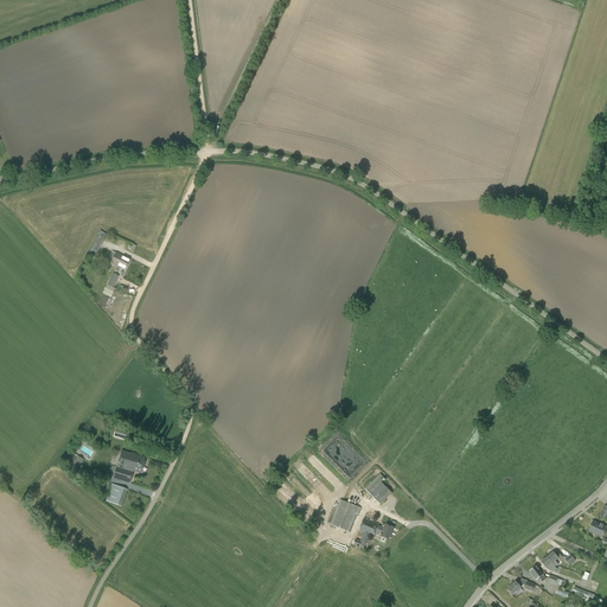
[(96,256),(104,238),(98,235),(90,249),(90,250),(89,253),(96,256)]
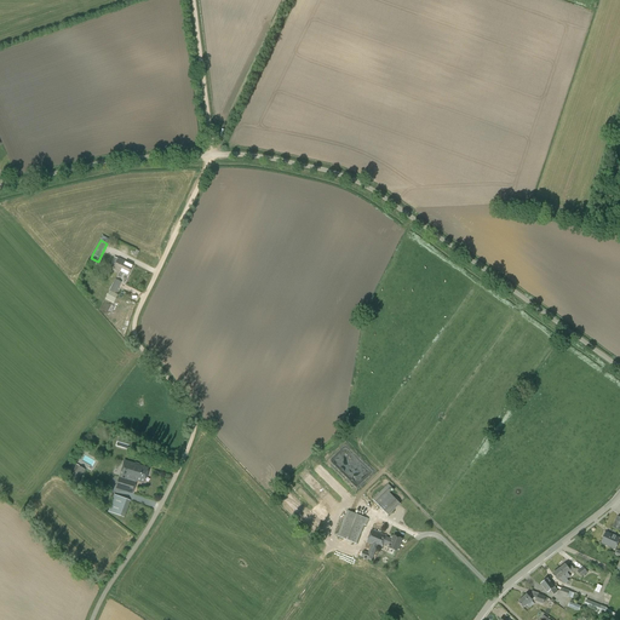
[(120,271),(125,262),(118,258),(118,259),(115,257),(112,263),(115,264),(113,269),(120,271)]
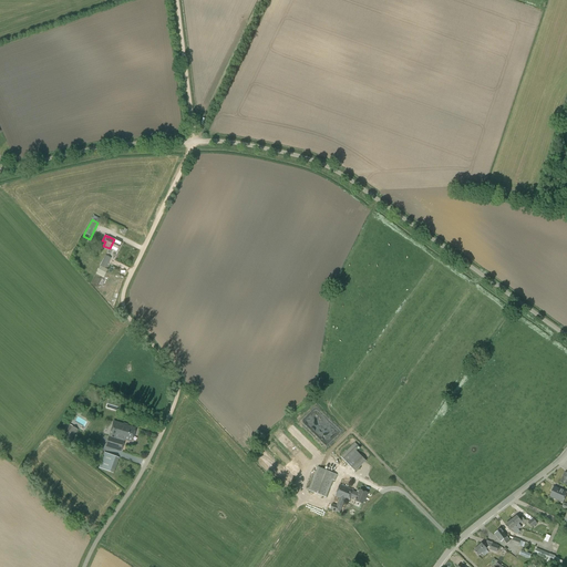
[(114,239),(110,248),(116,253),(122,243),(114,239)]
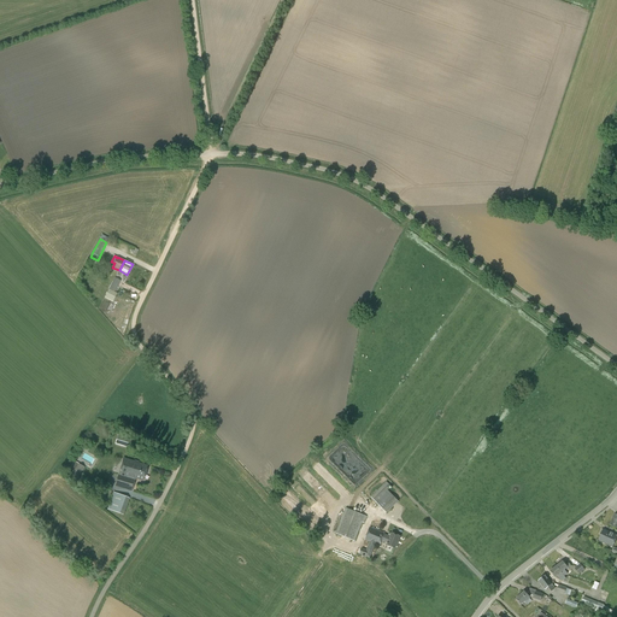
[(115,293),(118,286),(112,282),(109,289),(110,289),(109,292),(113,294),(115,292),(115,293)]
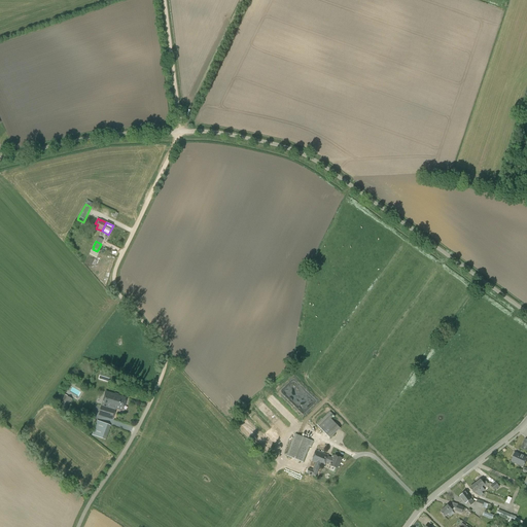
[(109,381),(111,374),(101,372),(99,379),(109,381)]
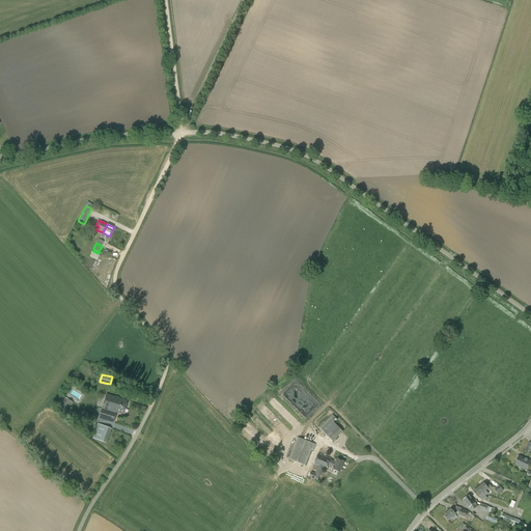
[(106,398),(104,407),(100,418),(113,422),(117,412),(122,414),(123,413),(128,400),(120,398),(108,394),(106,398)]
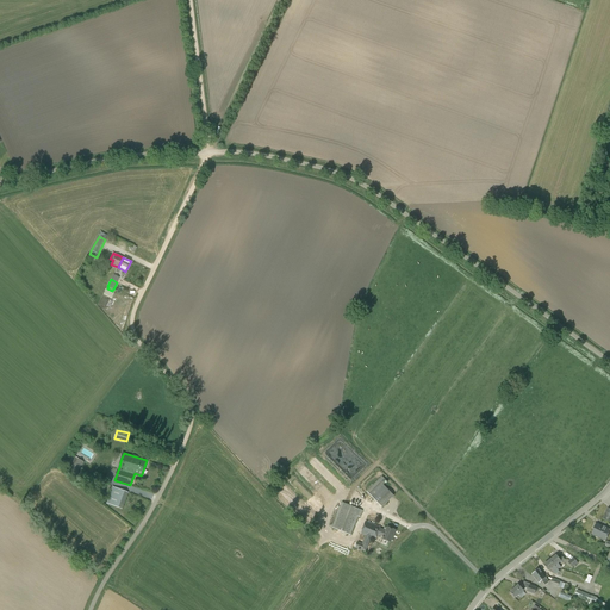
[(83,461),(73,455),(68,466),(70,468),(69,473),(75,478),(83,461)]
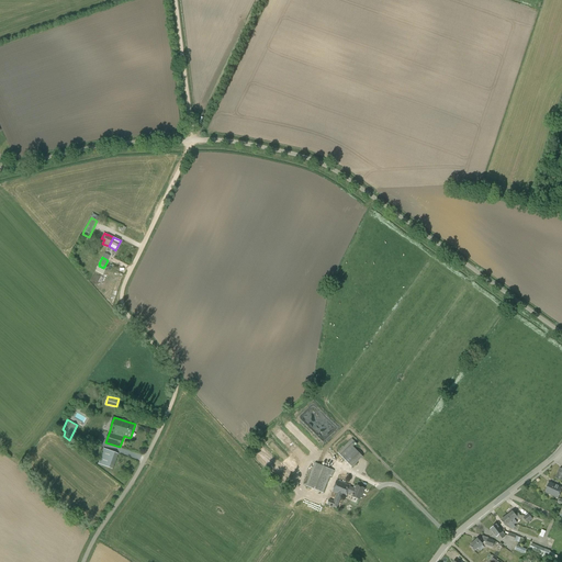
[(351,468),(363,457),(352,446),(356,442),(351,439),(337,452),(351,468)]
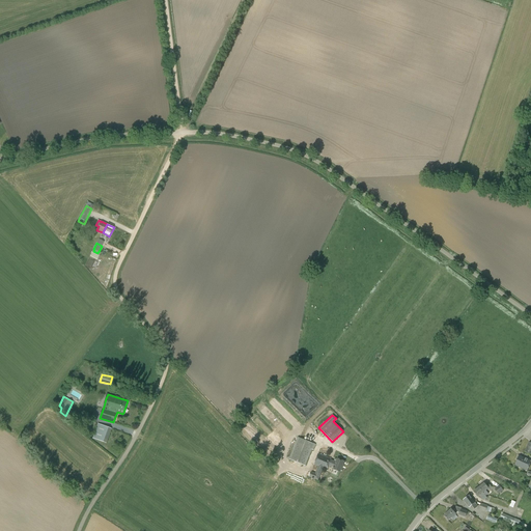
[(107,443),(109,436),(111,430),(111,428),(98,423),(92,438),(107,443)]
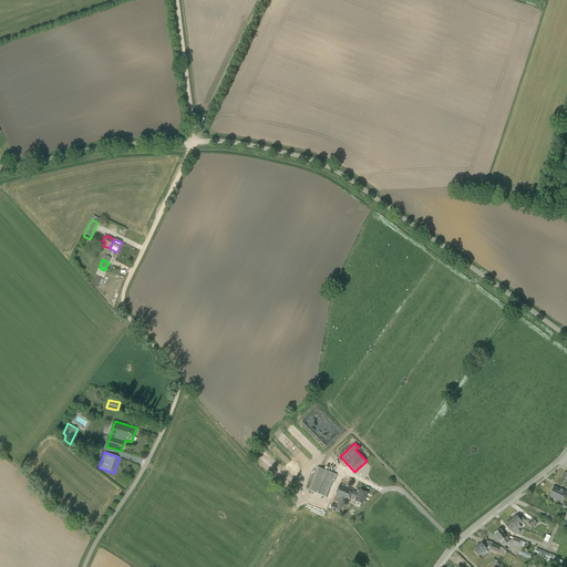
[(334,481),(337,474),(318,466),(308,491),(326,497),(332,481),(334,481)]
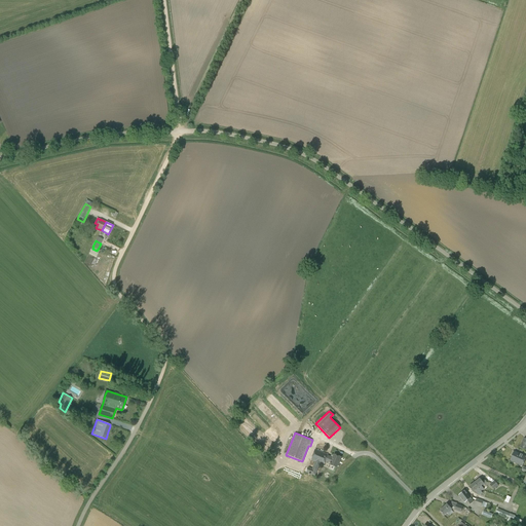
[(328,454),(315,449),(311,460),(314,461),(312,468),(308,467),(306,473),(315,476),(321,463),(324,465),(326,461),(329,463),(329,464),(337,468),(341,457),(333,454),(332,457),(328,455),(328,454)]
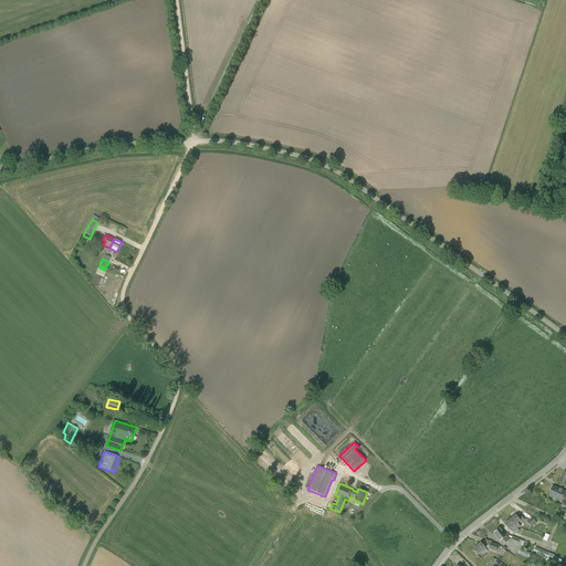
[(562,502),(565,492),(565,491),(554,485),(549,495),(562,502)]
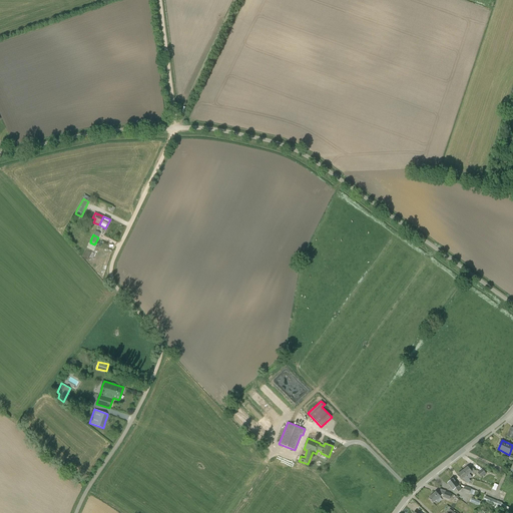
[(468,478),(469,479),(472,477),(470,474),(471,473),(472,474),(476,471),(474,468),(471,470),(469,467),(463,471),(467,476),(468,478)]
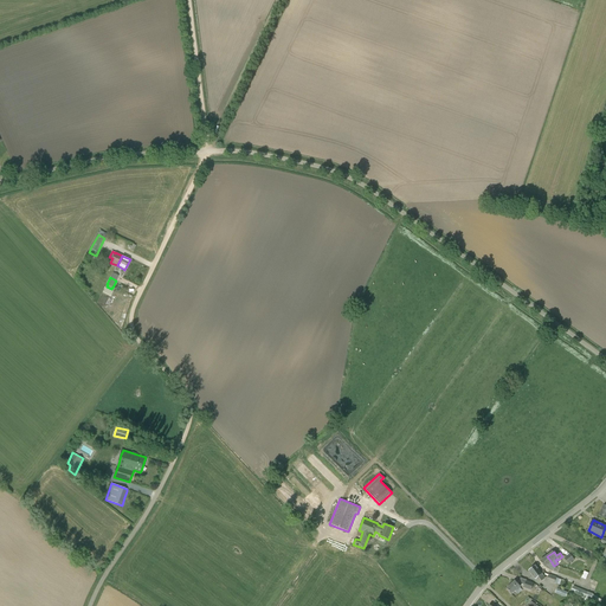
[(568,563),(574,560),(569,554),(565,559),(568,563)]
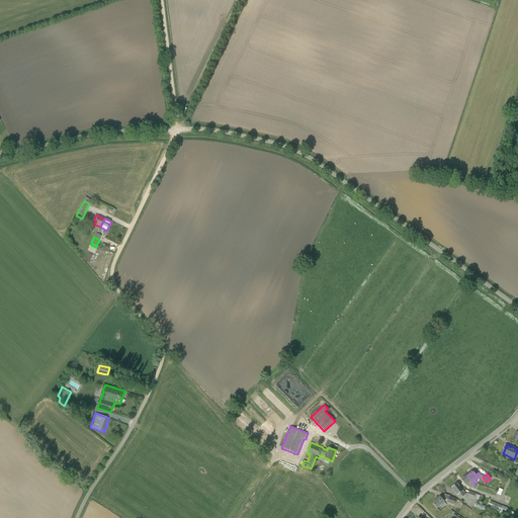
[(465,485),(471,481),(467,476),(462,479),(465,485)]
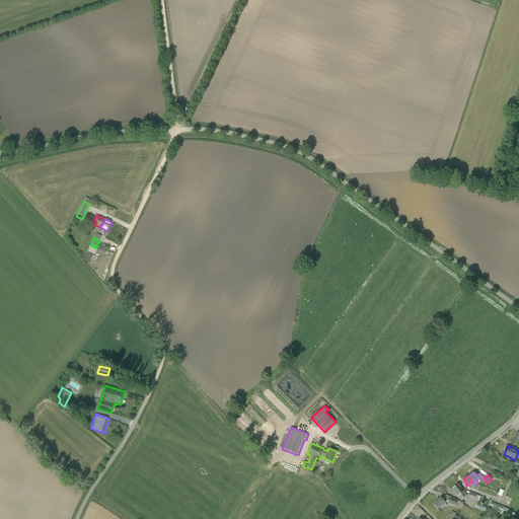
[(458,484),(452,489),(458,496),(461,494),(463,498),(467,495),(464,492),(458,484)]
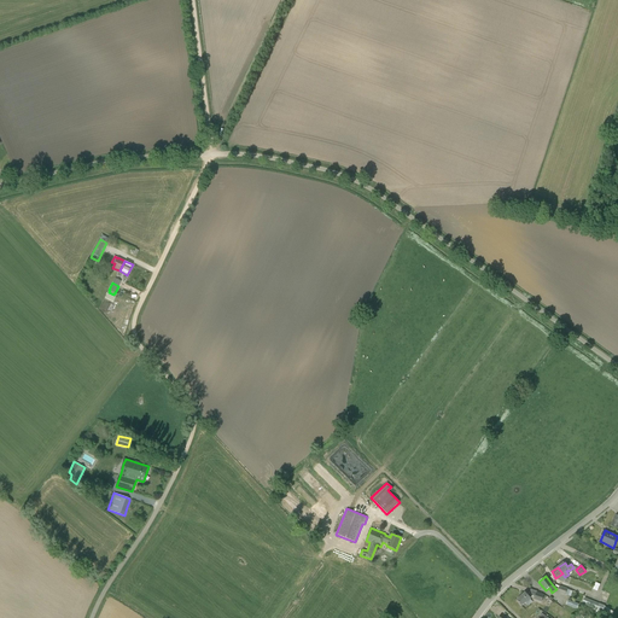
[(523,606),(531,598),(525,592),(517,599),(523,606)]
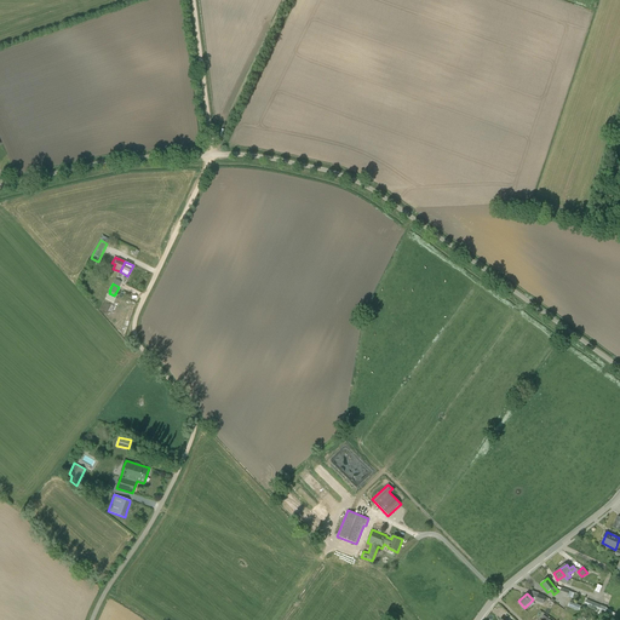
[(544,604),(546,597),(538,595),(535,602),(544,604)]
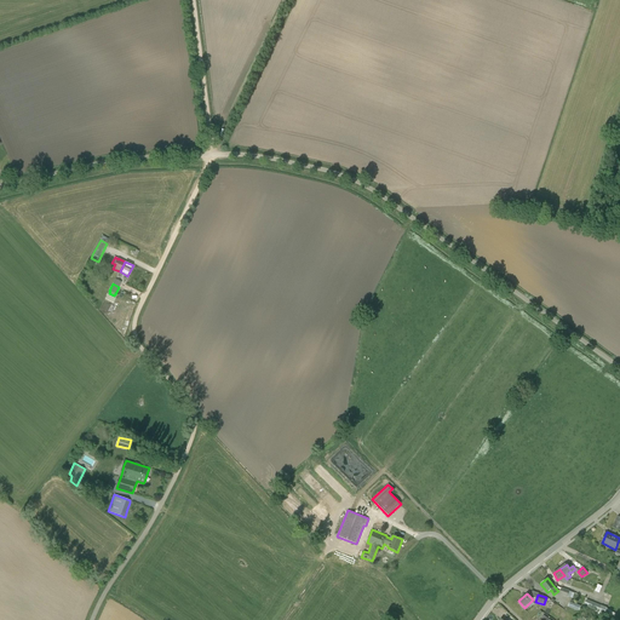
[(603,616),(607,608),(586,600),(584,606),(593,610),(598,613),(597,614),(603,616)]
